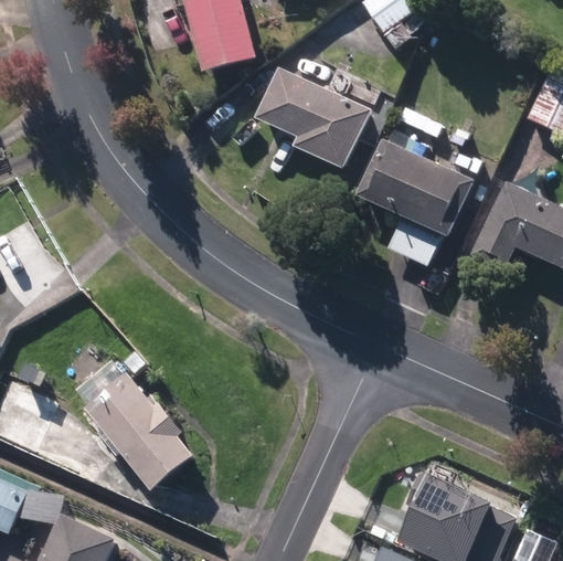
[(182,0),(201,71),(254,56),(238,0),(182,0)]
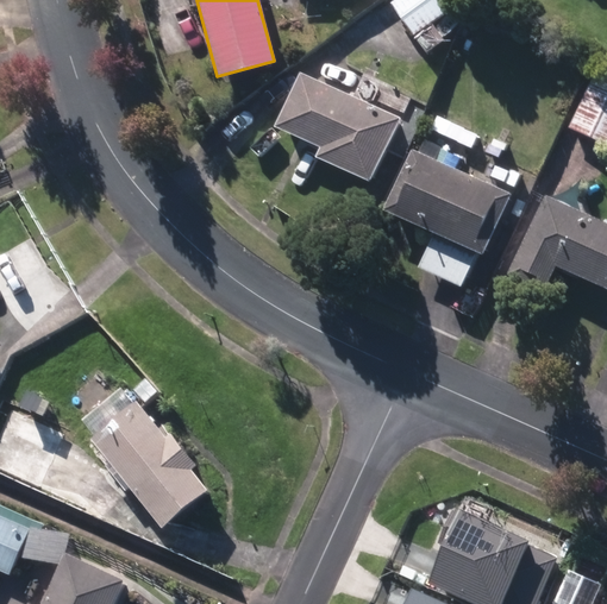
[(393,0),(389,4),(414,36),(455,4),(451,0),(393,0)]
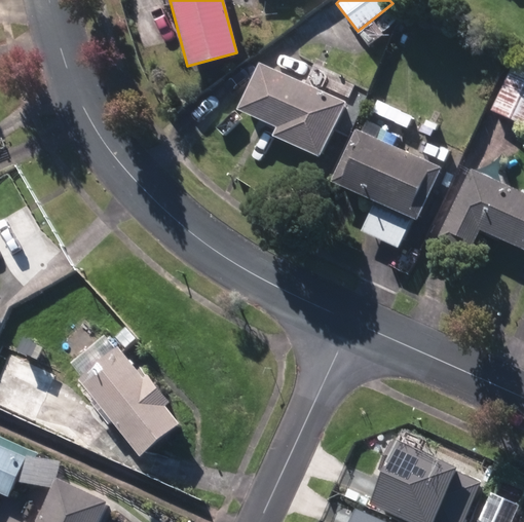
[(490,109),(523,124),(523,56),(516,52),(490,109)]
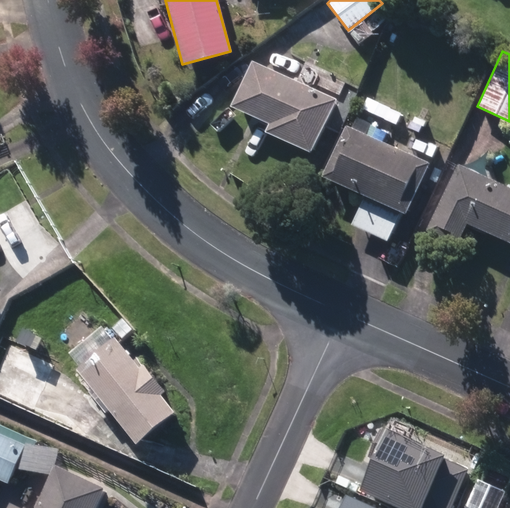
[(268,131),(312,151),(335,98),(253,61),(233,106),(272,124),(268,131)]
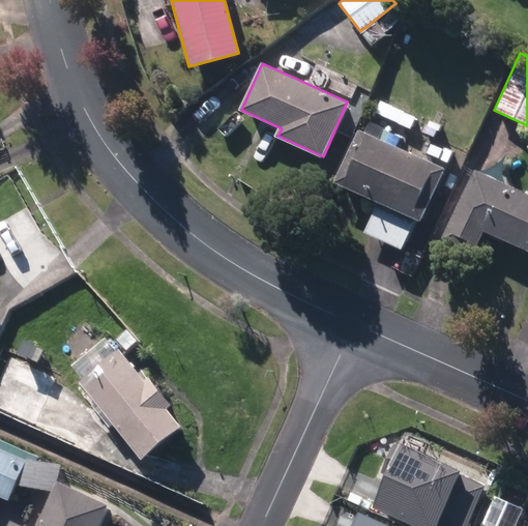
[(359,84),(368,88),(374,77),(365,72),(359,84)]
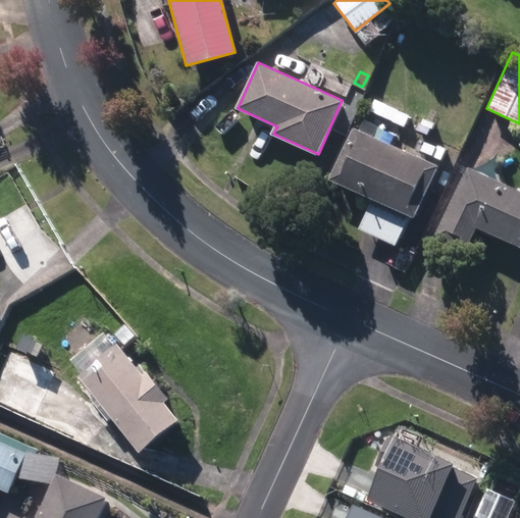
[(359,228),(394,245),(408,214),(414,217),(437,165),(352,126),(329,178),(373,198),(359,228)]
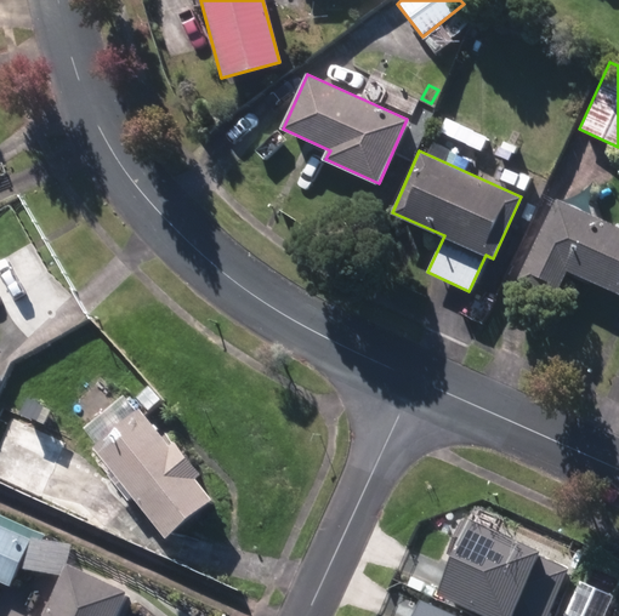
[(497,178),(522,190),(529,174),(503,163),(497,178)]
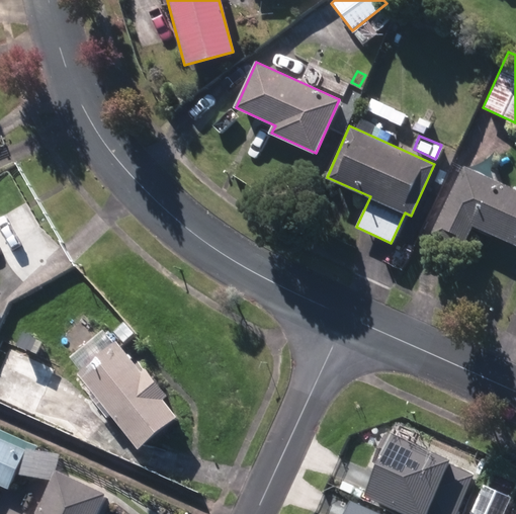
[(471,226),(515,245),(515,188),(463,166),(433,233),(462,246),(471,226)]
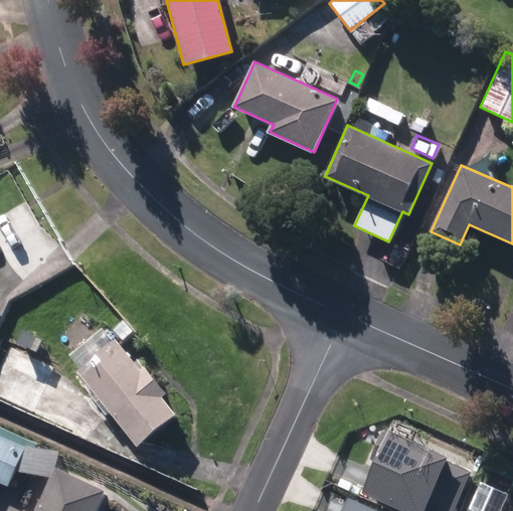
[(112,327),(123,338),(131,328),(120,318),(112,327)]
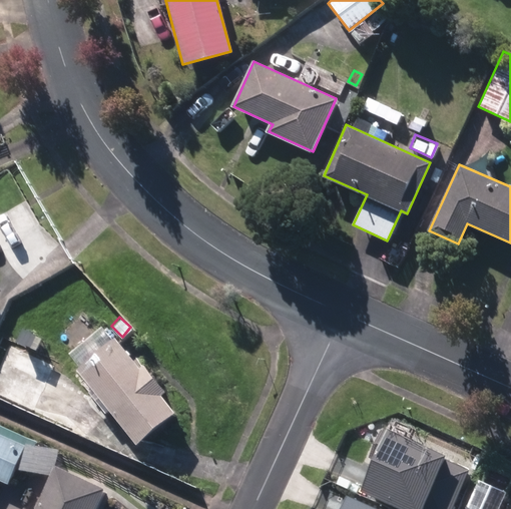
[(76,369),(136,444),(175,412),(161,395),(166,392),(143,364),(139,368),(115,338),(112,340),(102,327),(69,353),(80,366),(76,369)]
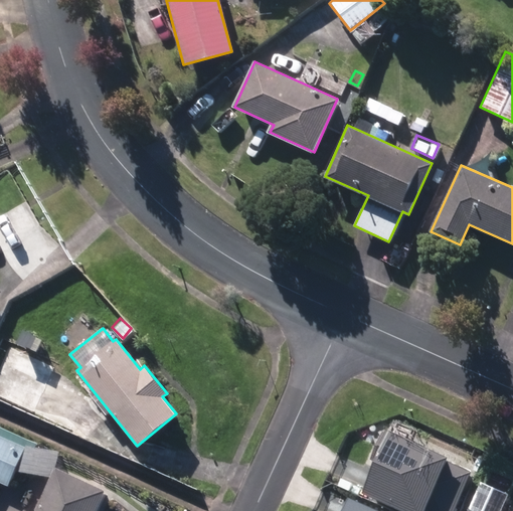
[(0,395),(27,409),(51,362),(7,339),(0,352),(0,395)]
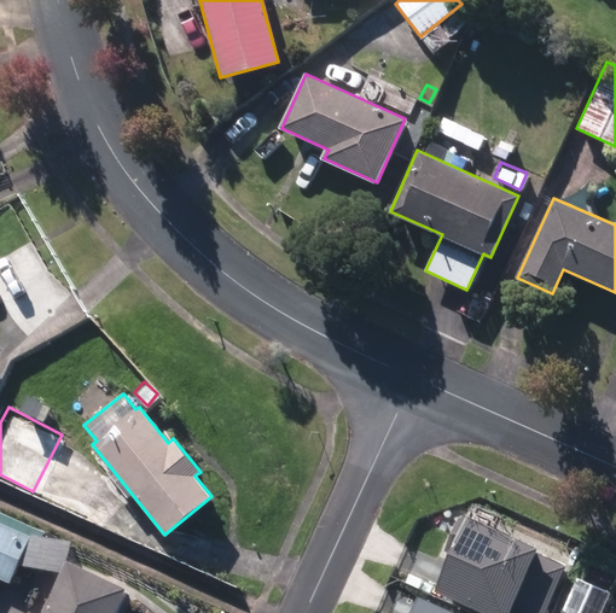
[(17,562),(59,571),(65,560),(70,541),(25,532),(29,525),(0,511),(0,576),(9,581),(17,562)]
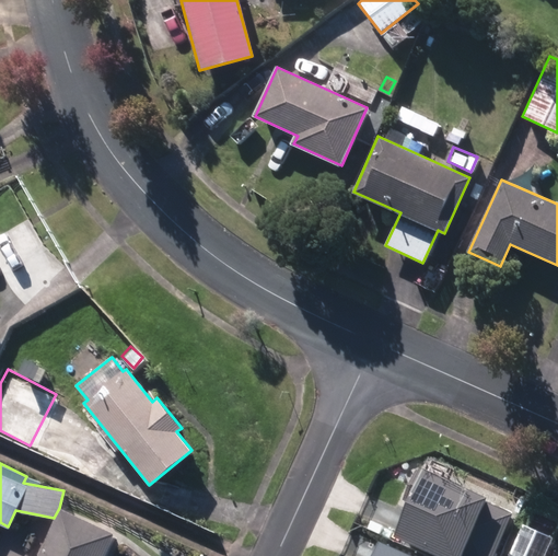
[(421,465),(392,532),(445,555),(454,555),(455,555),(456,555),(488,555),(511,506),(421,465)]
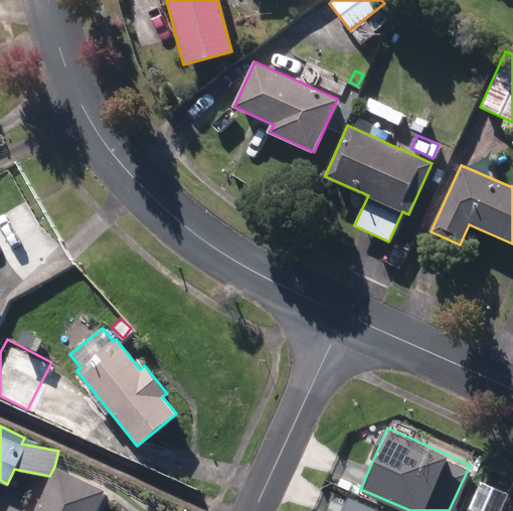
[(54,467),(49,476),(33,510),(95,510),(105,490),(54,467)]
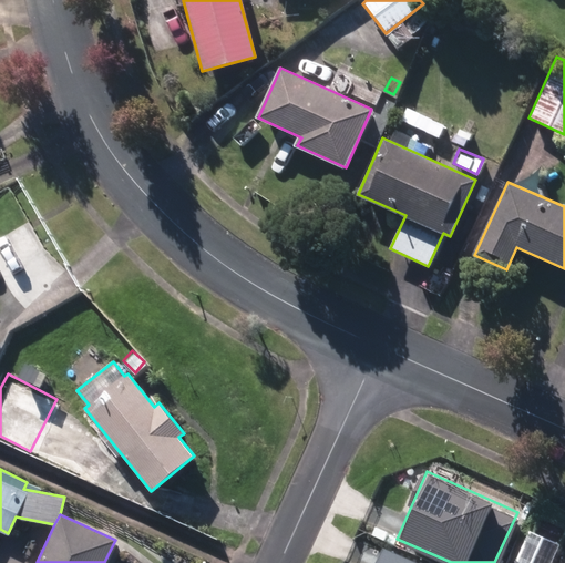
[(422,562),(382,544),(372,562),(422,562)]
